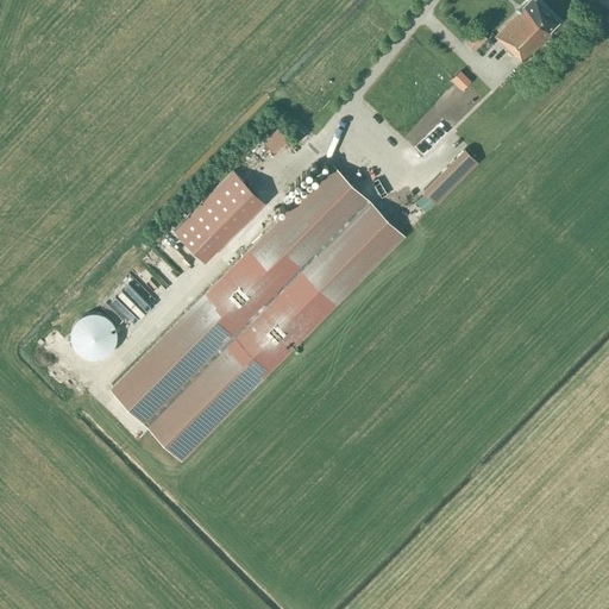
[(558,22),(537,0),(529,0),(495,36),(515,55),(515,54),(523,61),(551,33),(550,31),(558,22)]
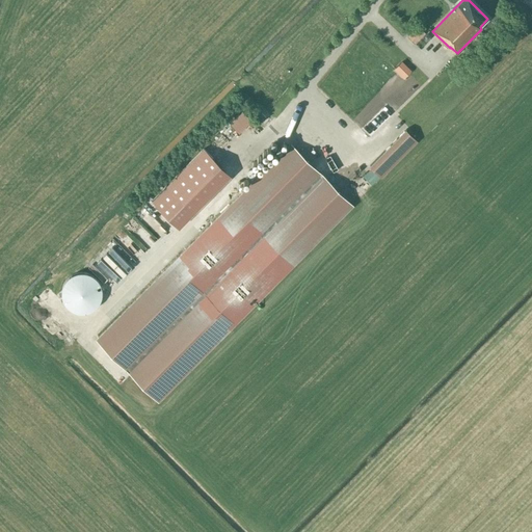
[(425,32),(418,25),(407,36),(415,44),(425,32)]
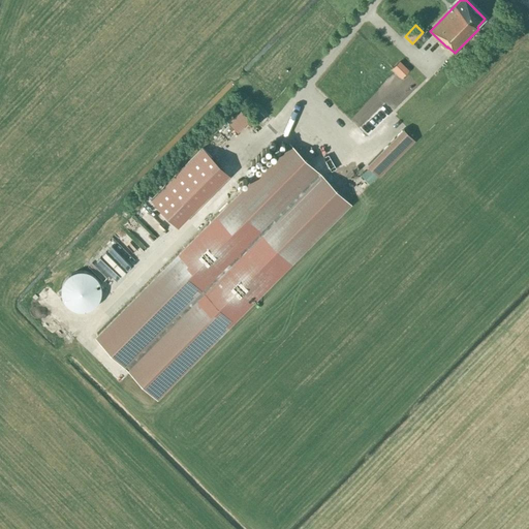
[(408,70),(399,61),(393,67),(402,76),(408,70)]
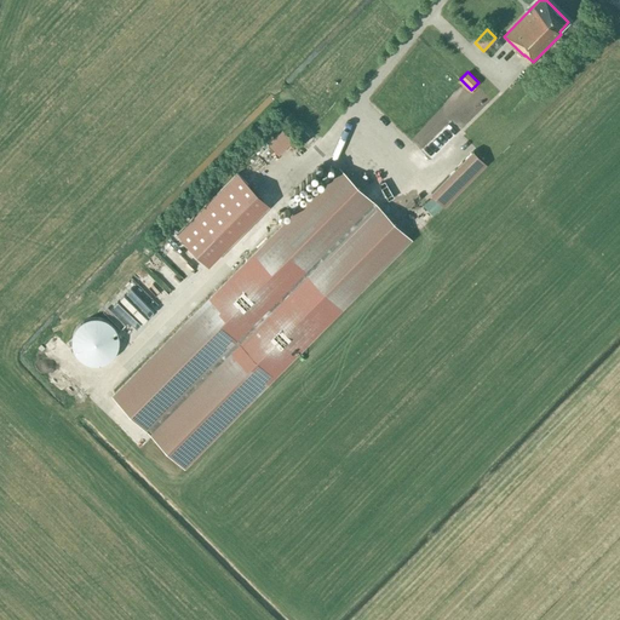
[(285,132),(273,138),(277,147),(290,139),(285,132)]
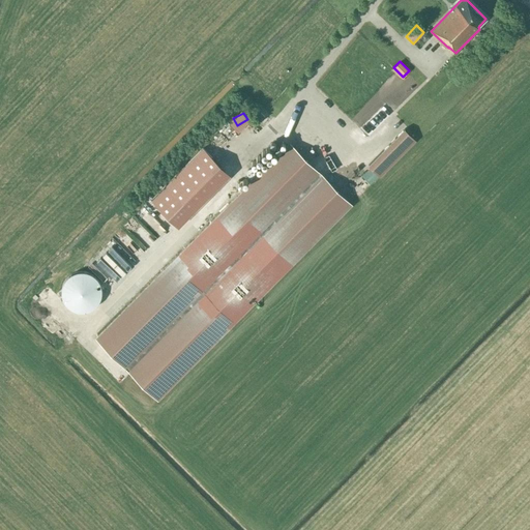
[(235,135),(239,138),(252,125),(246,121),(235,135)]
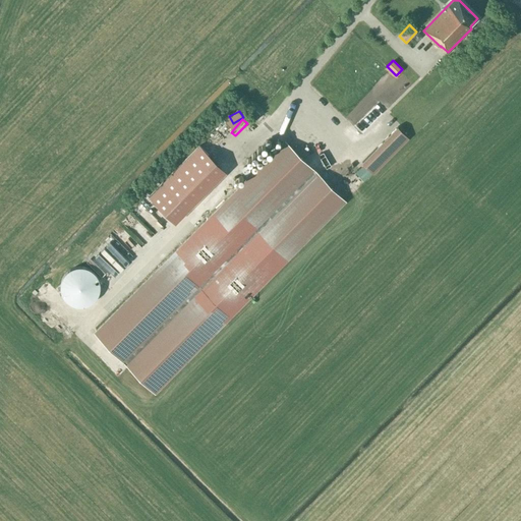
[(409,138),(398,126),(362,162),(373,174),(409,138)]
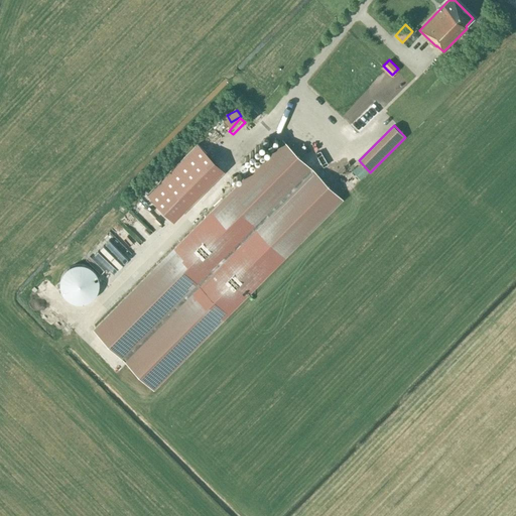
[(266,134),(255,141),(257,145),(268,138),(266,134)]
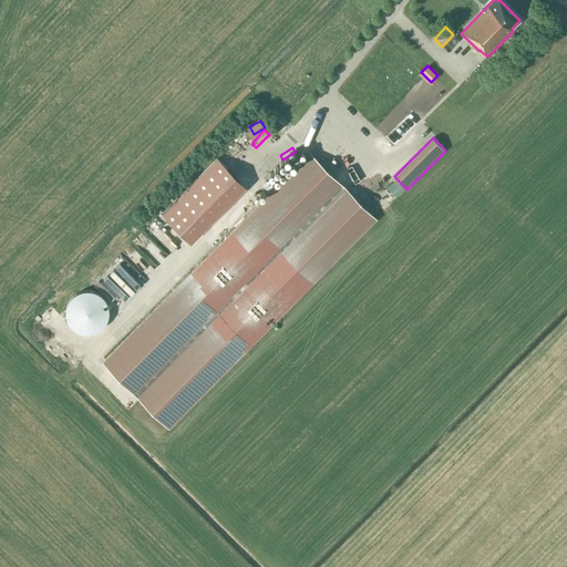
[(378,218),(310,152),(101,361),(168,429),(378,218)]
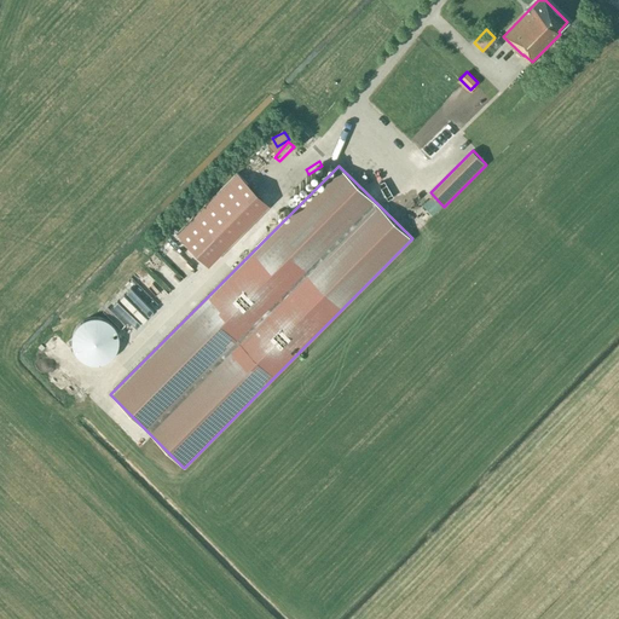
[(237,173),(177,233),(203,259),(262,198),(237,173)]
